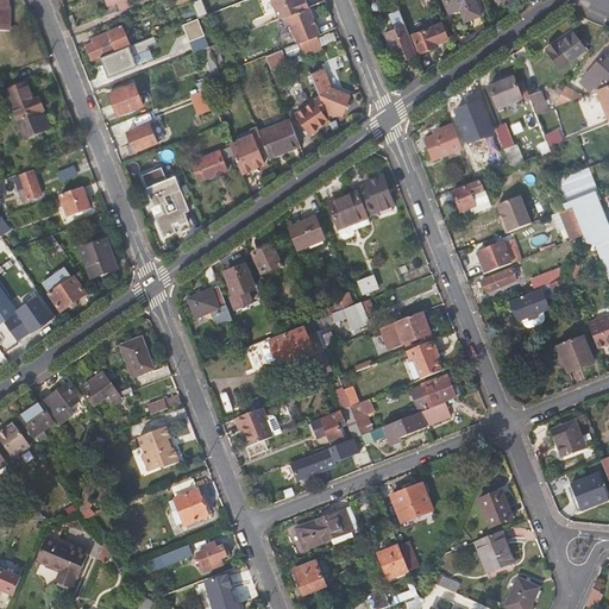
[(0,0),(0,30),(11,30),(11,7),(10,7),(8,0),(0,0)]
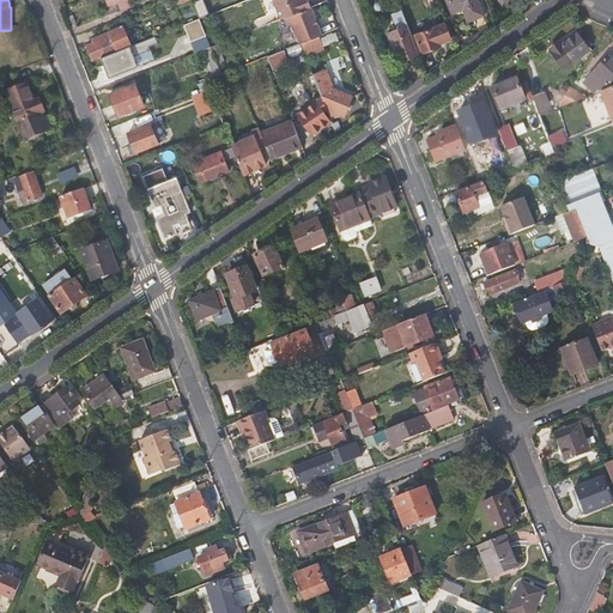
[(125,0),(117,2),(121,10),(122,10),(132,6),(129,0),(125,0)]
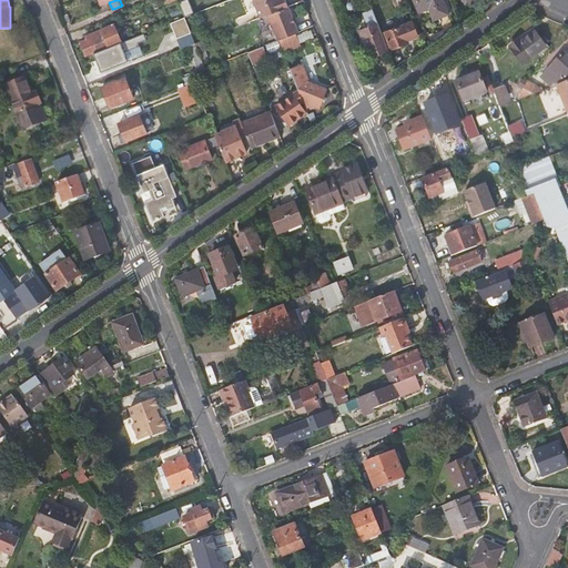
[(192,14),(194,13),(189,0),(185,0),(180,2),(181,4),(184,12),(185,17),(192,14)]
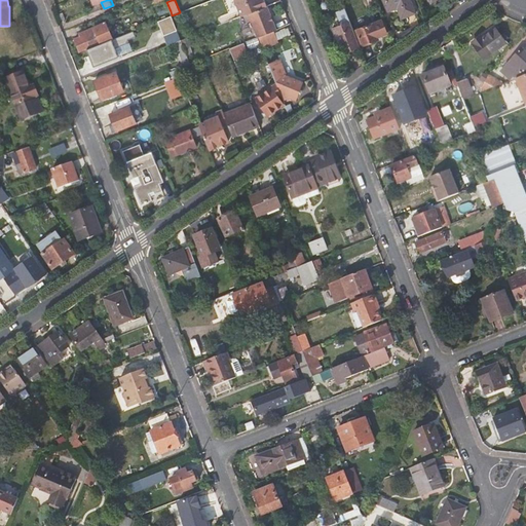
[(235,0),(242,15),(250,13),(268,6),(265,0),(235,0)]
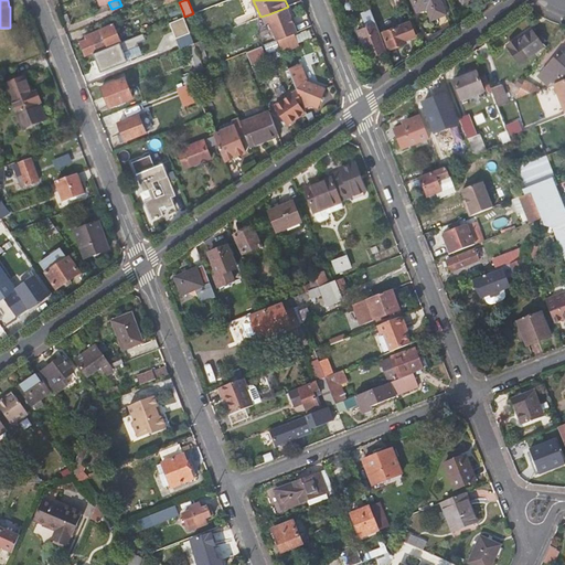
[(413,0),(417,11),(432,7),(436,18),(447,13),(441,0),(413,0)]
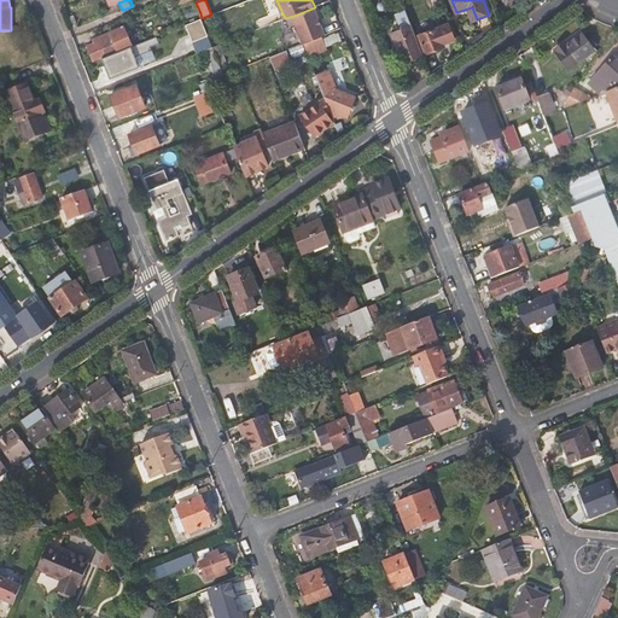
[(190,17),(200,13),(197,5),(186,10),(190,17)]
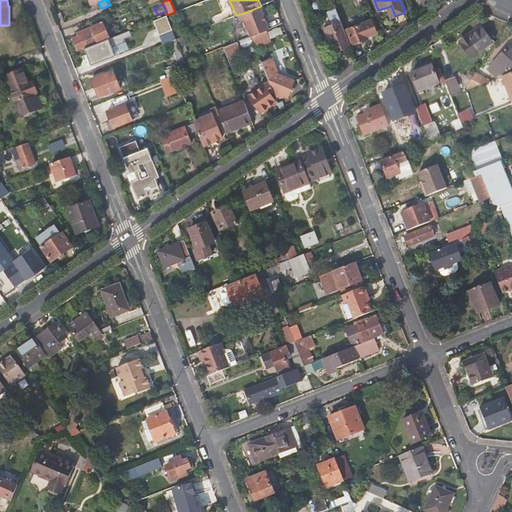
[(261,6),(243,13),(252,36),(252,35),(266,30),(271,28),(262,5),(261,6)]
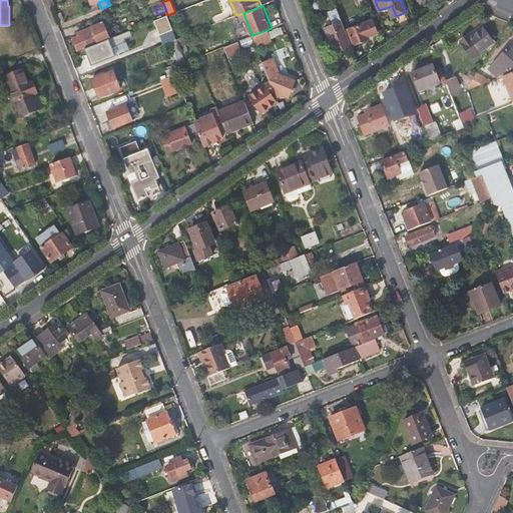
[(183,12),(182,9),(175,12),(173,13),(181,31),(189,28),(186,20),(197,16),(194,7),(183,12)]
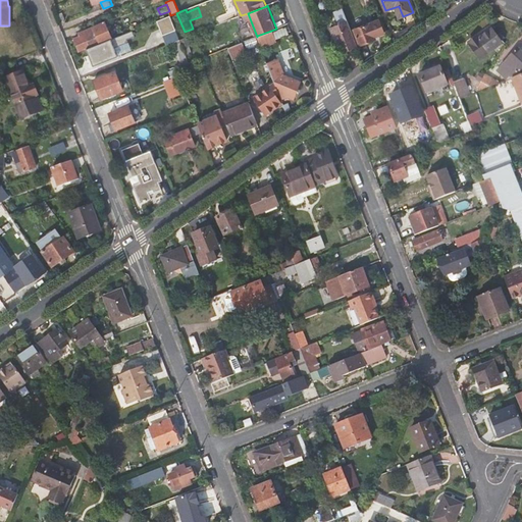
[(341,52),(359,45),(348,19),(343,7),(334,10),(340,22),(330,27),(341,52)]
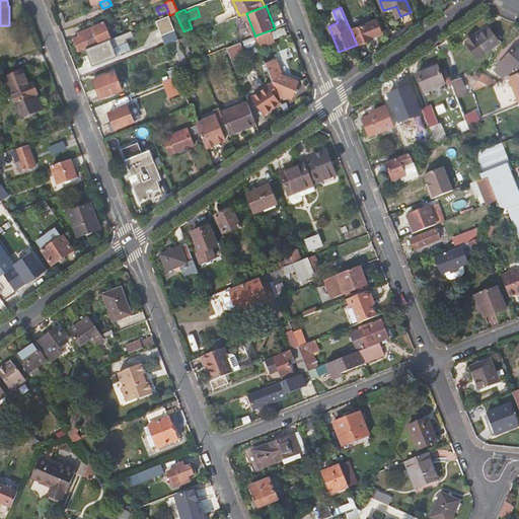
[(175,29),(169,15),(157,21),(162,34),(175,29)]
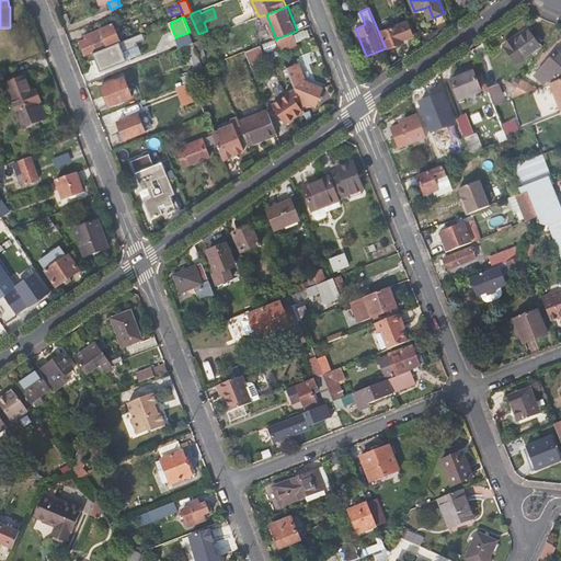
[(381,31),(387,48),(404,42),(403,38),(413,35),(413,34),(408,21),(381,31)]
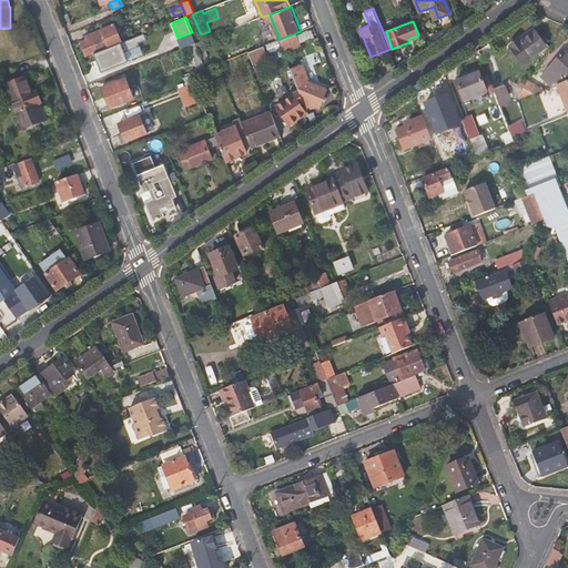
[(115,23),(101,30),(101,29),(85,36),(87,39),(81,41),(87,56),(110,46),(110,47),(123,42),(115,23)]
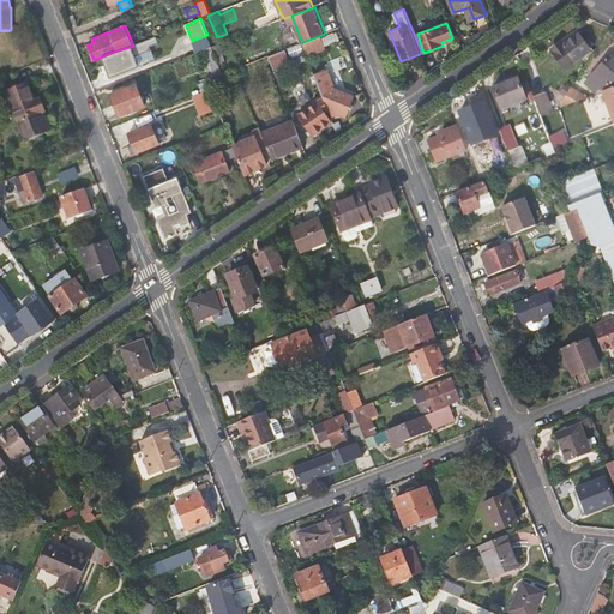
[(564,66),(573,60),(573,61),(581,56),(581,55),(589,48),(588,47),(593,43),(588,37),(583,40),(577,32),(563,43),(560,41),(551,48),(564,66)]
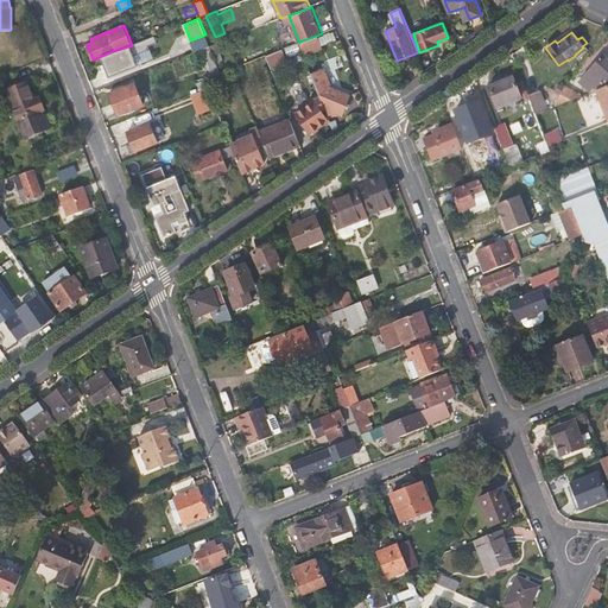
[(118,50),(101,57),(106,68),(103,69),(107,78),(138,68),(135,57),(151,51),(152,46),(162,44),(158,35),(132,45),(118,50)]
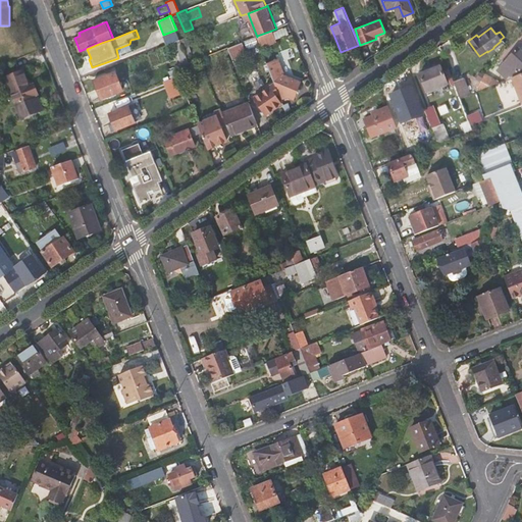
[(275,42),(271,31),(257,36),(261,47),(275,42)]
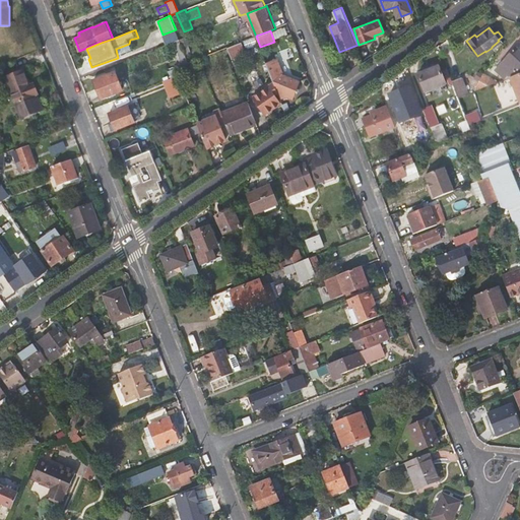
[(180,40),(186,55),(191,52),(185,38),(180,40)]
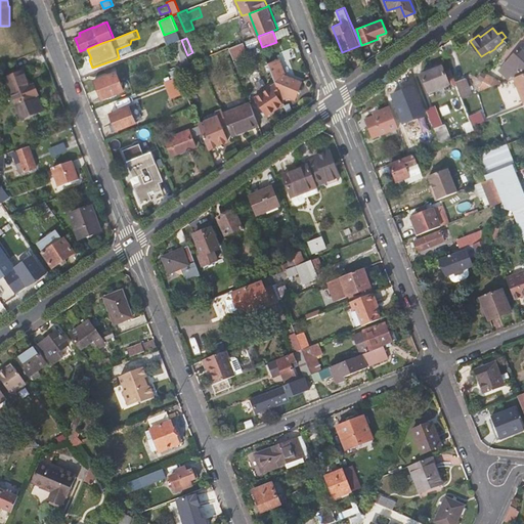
[(182,67),(189,63),(180,40),(173,43),(182,67)]
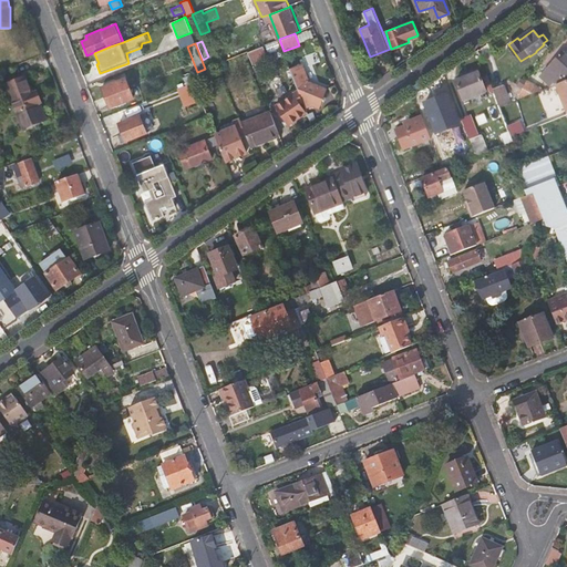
[(266,60),(261,47),(248,52),(253,64),(266,60)]
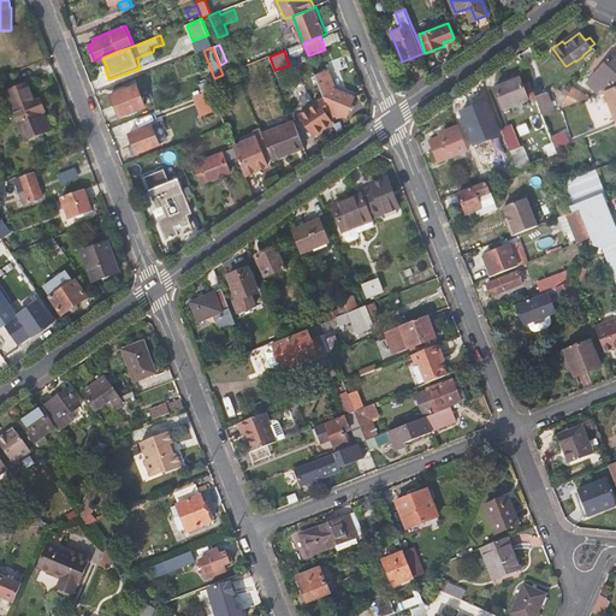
[(603,89),(605,90),(615,86),(615,60),(610,55),(591,78),(598,84),(594,89),(599,93),(603,89)]
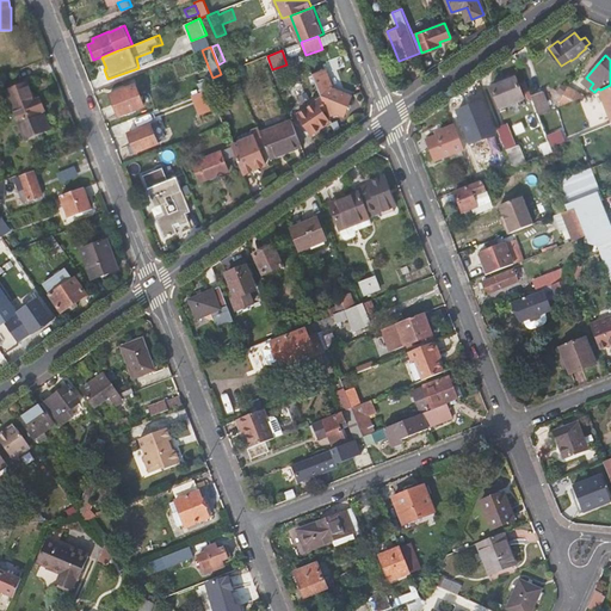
[(352,96),(333,87),(326,68),(313,73),(320,92),(322,96),(327,109),(328,113),(337,112),(344,115),(352,96)]
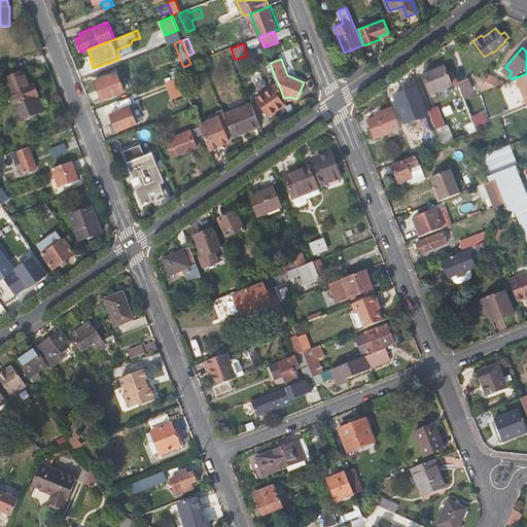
[(423,74),(430,93),(451,84),(444,66),(423,74)]
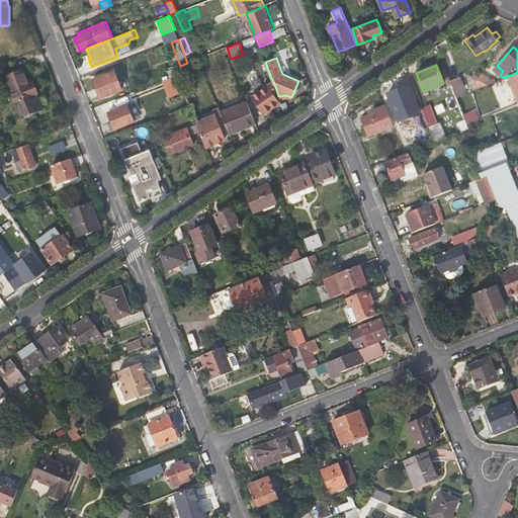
[(5,77),(17,108),(38,100),(36,94),(38,94),(33,83),(29,84),(23,70),(5,77)]
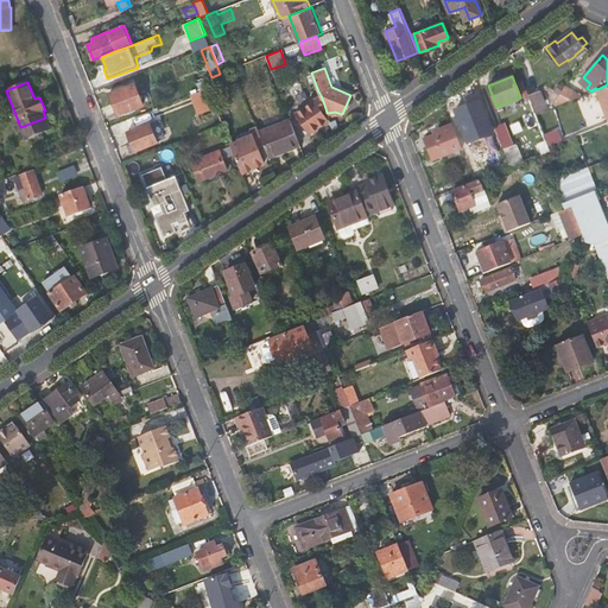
[(111,92),(119,113),(144,103),(135,82),(111,92)]
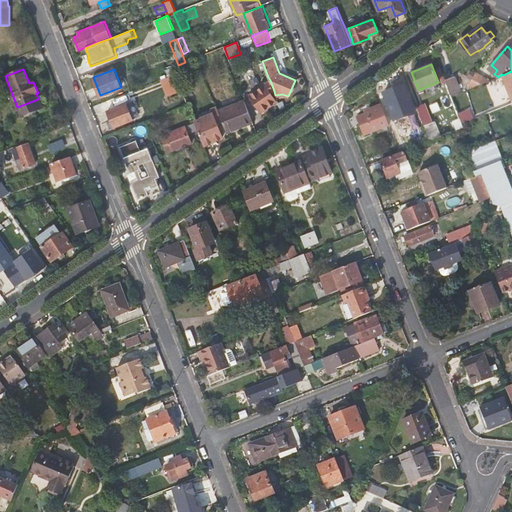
[(511,71),(503,75),(501,76),(511,103),(511,102),(511,71)]
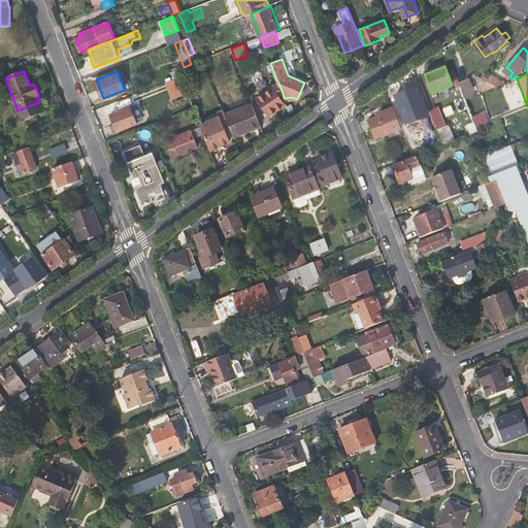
[(504,84),(491,75),(479,94),(504,84)]
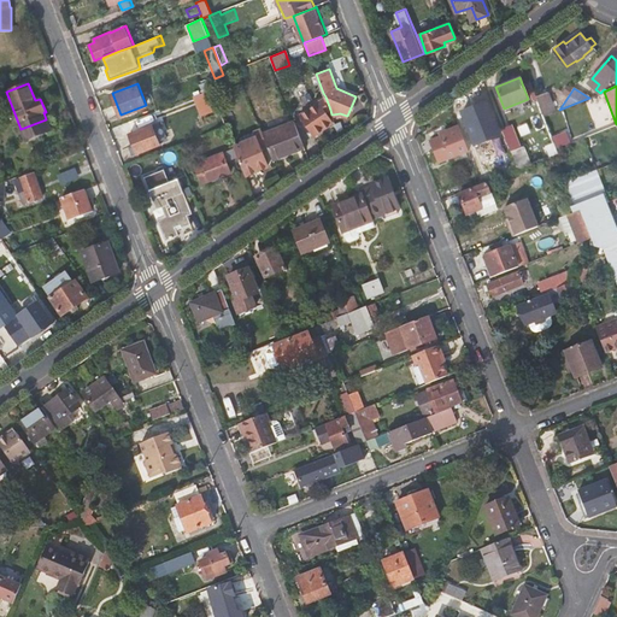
[(547,92),(536,97),(544,116),(559,110),(558,105),(553,107),(547,92)]
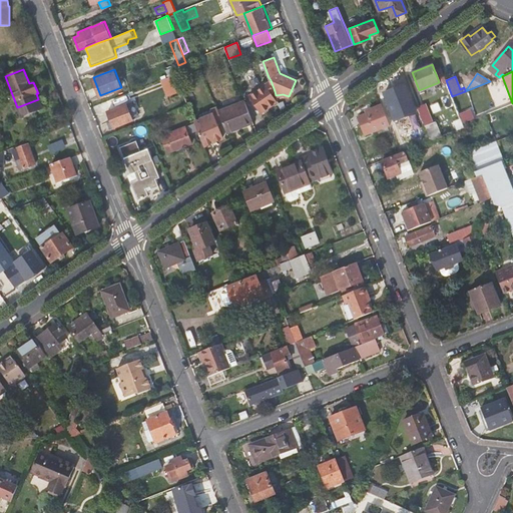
[(258,77),(250,81),(253,87),(261,83),(258,77)]
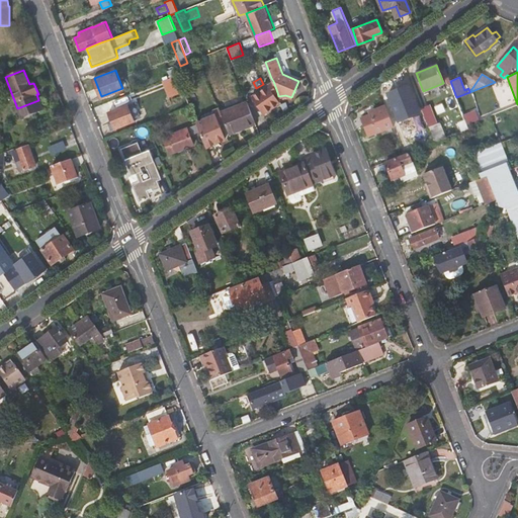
[(264,113),(280,102),(274,94),(277,92),(273,81),(268,85),(252,95),(264,113)]
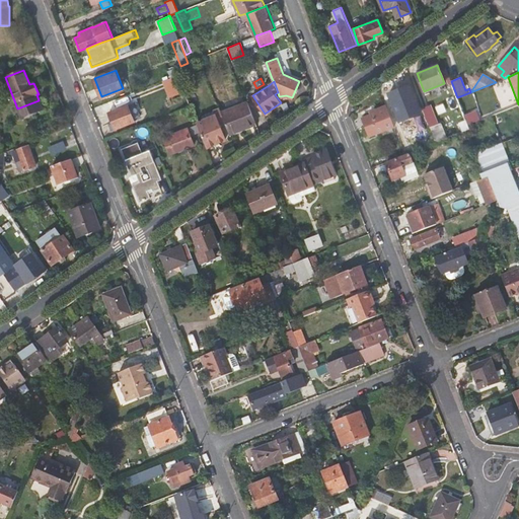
[(388,93),(395,113),(417,103),(410,85),(388,93)]
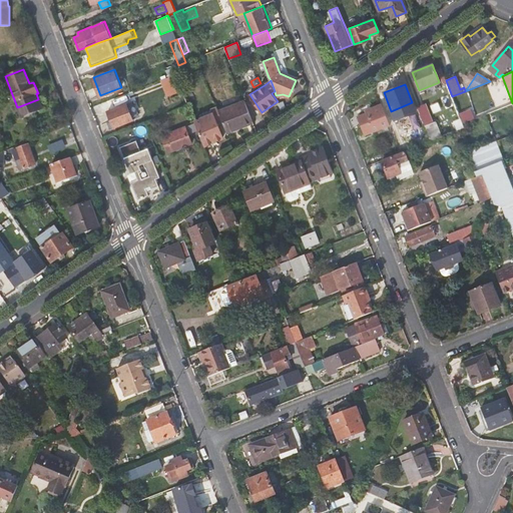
[(42,107),(38,99),(17,107),(21,116),(42,107)]
